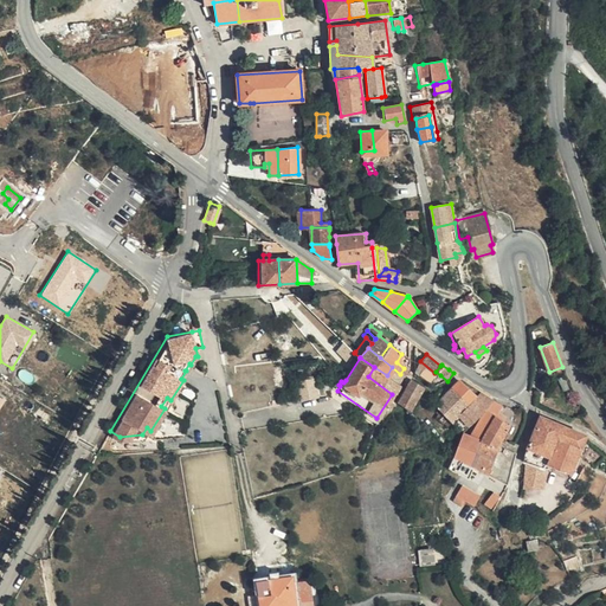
[(368,376),(392,394),(399,384),(395,381),(387,375),(374,367),(368,376)]
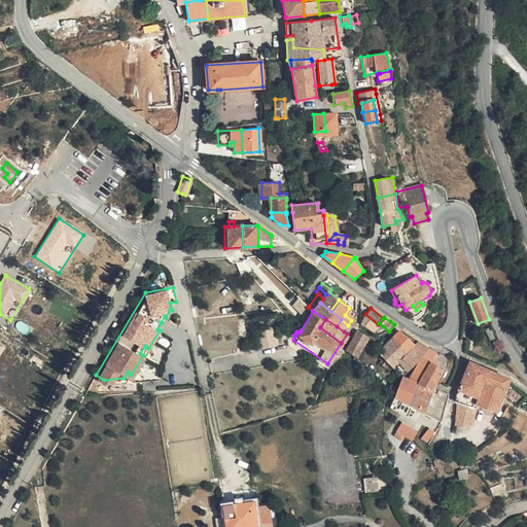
[(337,326),(344,331),(348,325),(341,319),(337,326)]
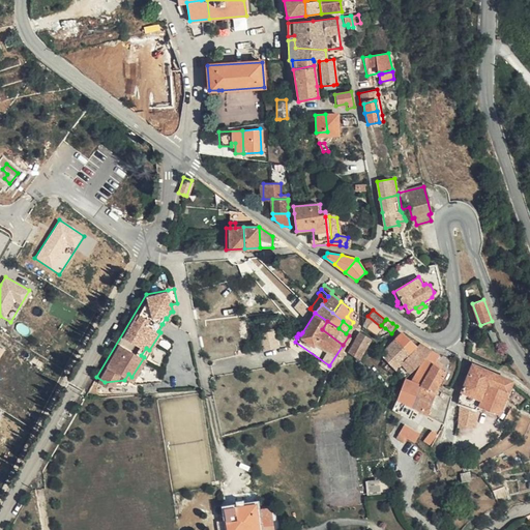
[(260,333),(264,351),(280,348),(274,330),(260,333)]
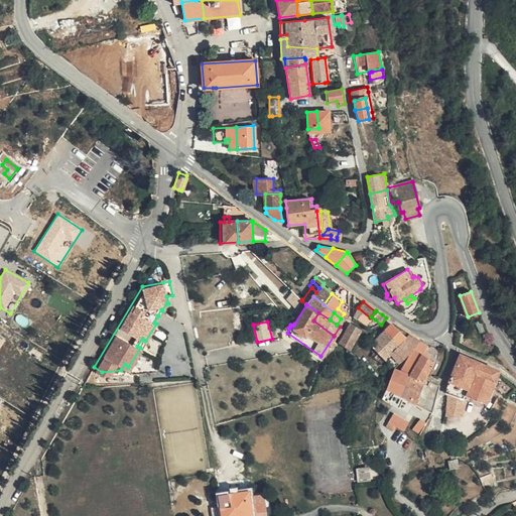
[(348,324),(338,343),(348,349),(358,330),(348,324)]
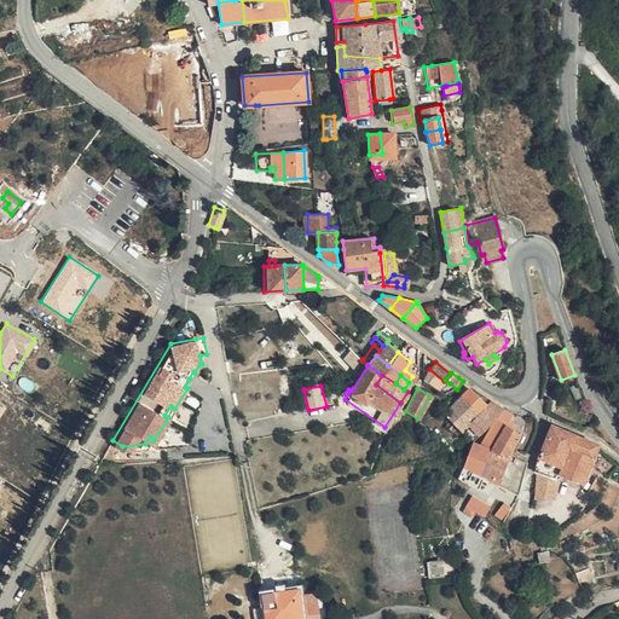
[(461,394),(478,411),(484,405),(467,388),(461,394)]
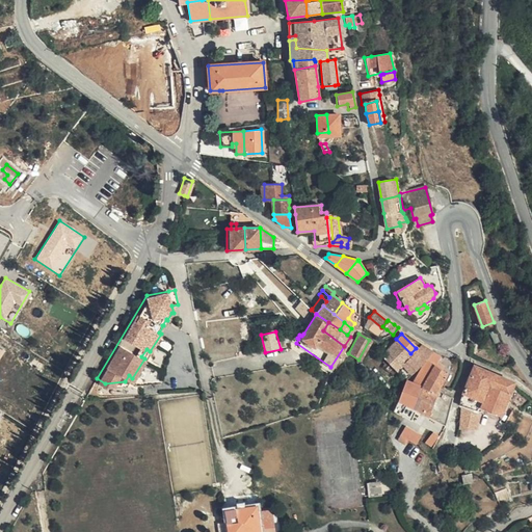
[(379,355),(395,369),(410,353),(396,339),(391,344),(379,355)]
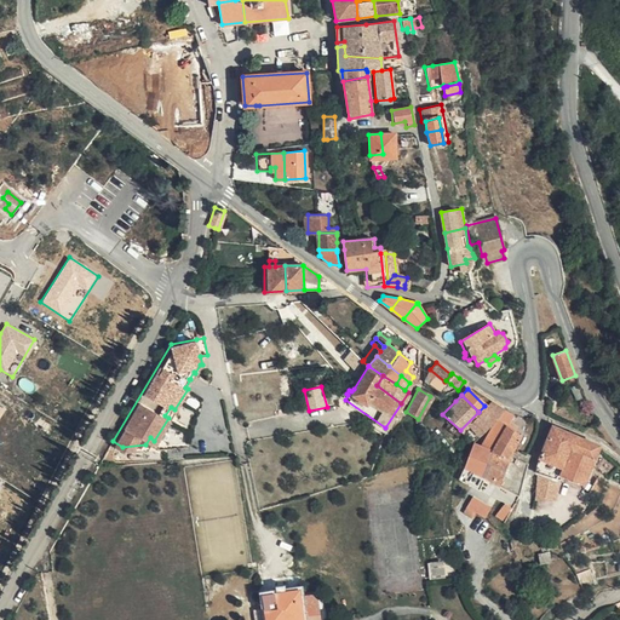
[(437,411),(442,414),(455,401),(452,396),(445,402),(437,411)]
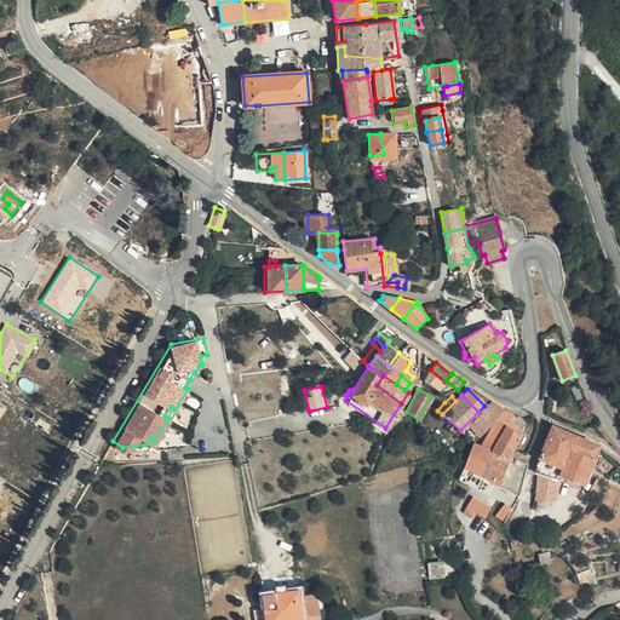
[(460,430),(471,440),(489,426),(503,408),(489,401),(484,406),(478,412),(460,430)]
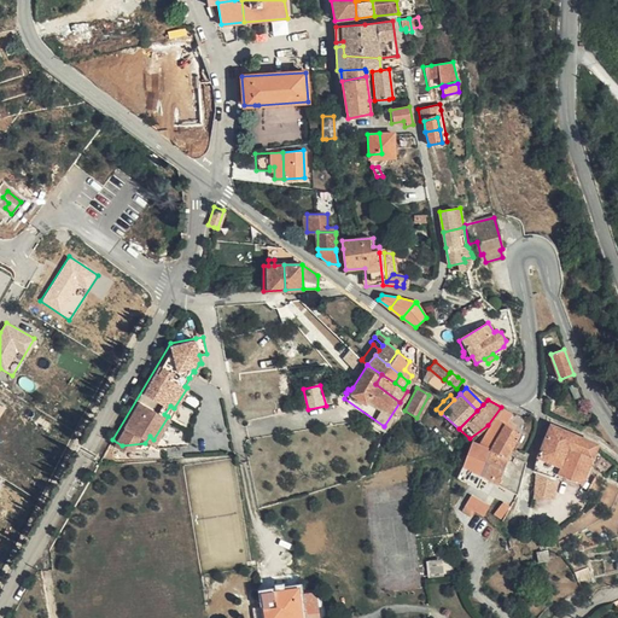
[(169,417),(174,408),(170,406),(164,414),(168,417),(169,417)]
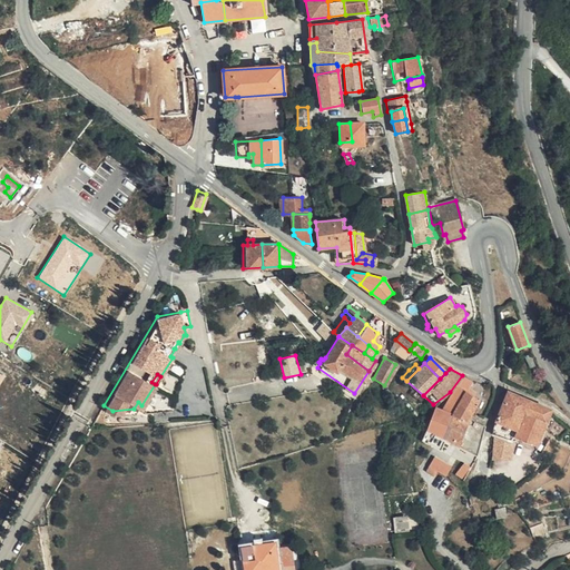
[(462,375),(450,392),(453,394),(450,394),(450,395),(441,408),(443,409),(452,412),(468,422),(478,400),(464,391),(471,381),(462,375)]
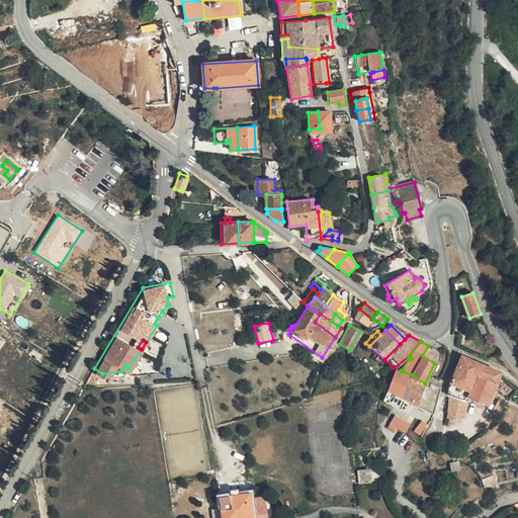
[(495,383),(500,372),(459,355),(455,366),(477,375),(495,383)]
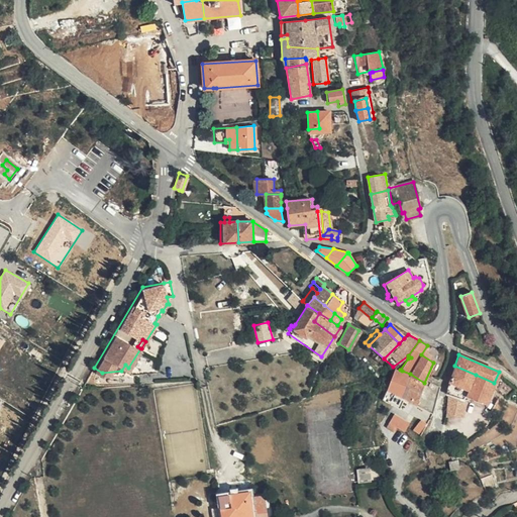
[(470,389),(476,375),(454,366),(448,380),(470,389)]
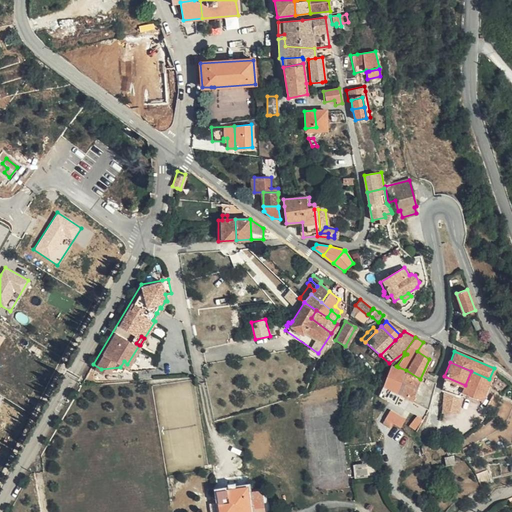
[(396,366),(390,364),(383,384),(390,388),(398,367),(396,366)]
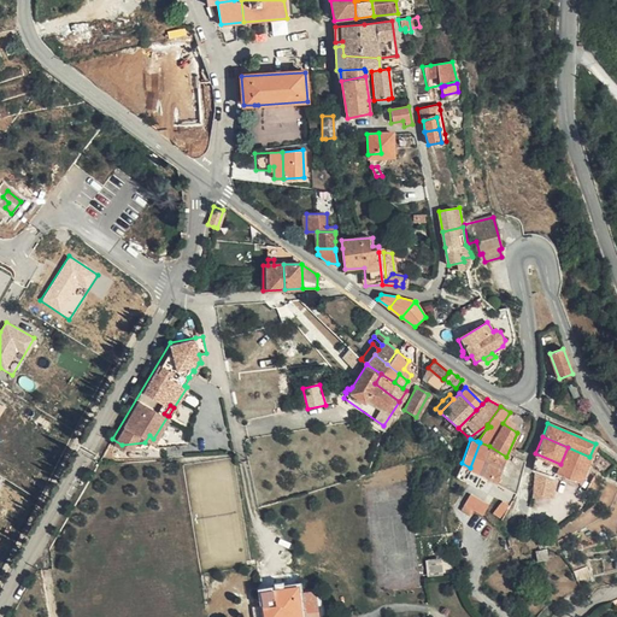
[(480,442),(470,468),(479,471),(481,466),(489,446),(480,442)]
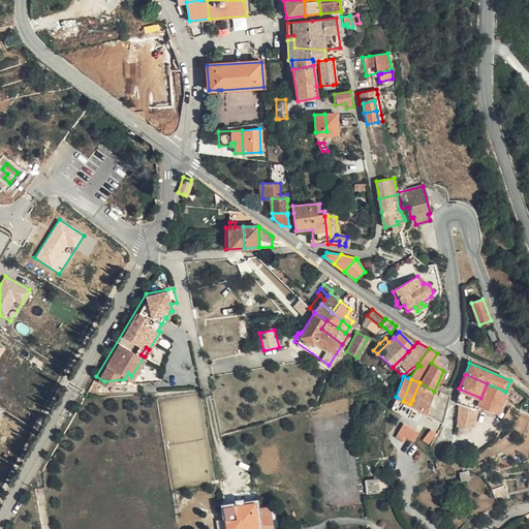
[(412,400),(410,404),(425,411),(432,396),(433,392),(434,392),(419,382),(412,400)]
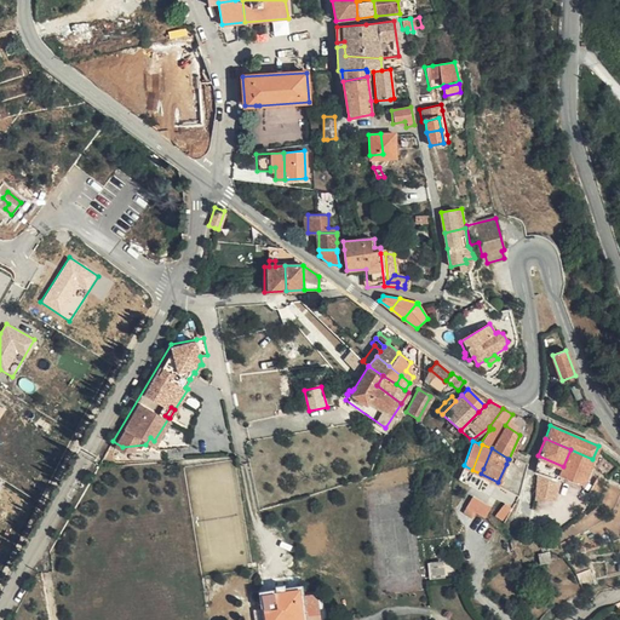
[(581,481),(592,459),(570,449),(563,466),(538,455),(535,464),(560,472),(581,481)]
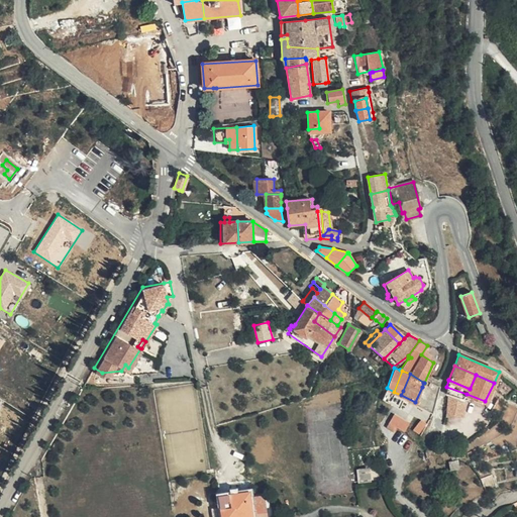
[(415,402),(431,410),(438,394),(422,387),(415,402)]
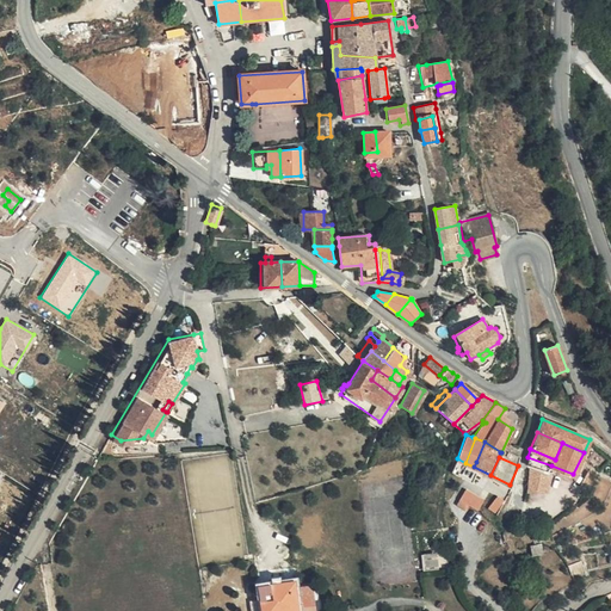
[(550,470),(551,466),(528,457),(526,463),(529,464),(550,470)]
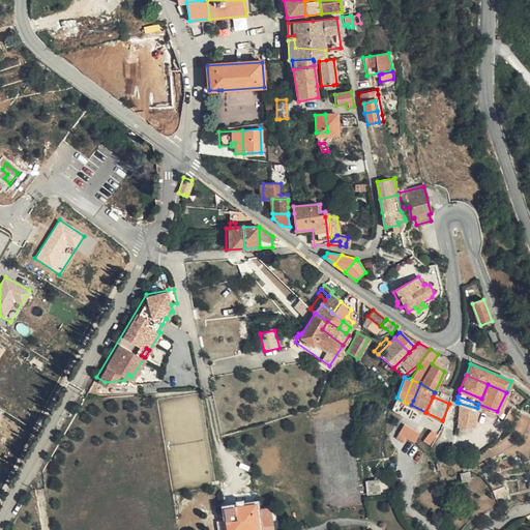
[(396,398),(392,407),(400,412),(404,402),(396,398)]
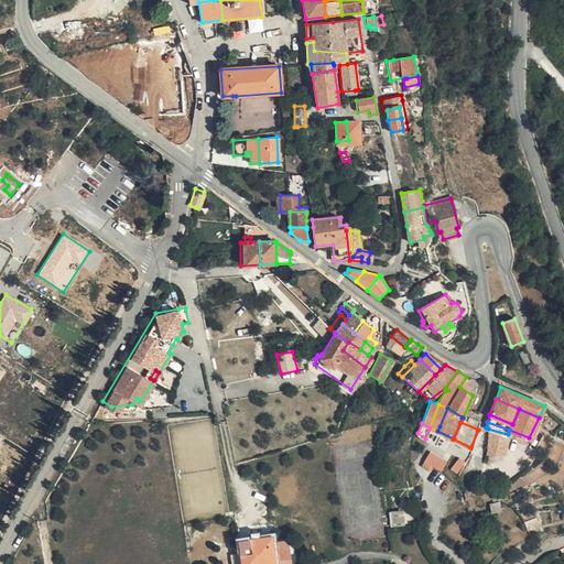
[(430,427),(425,438),(432,442),(437,431),(430,427)]
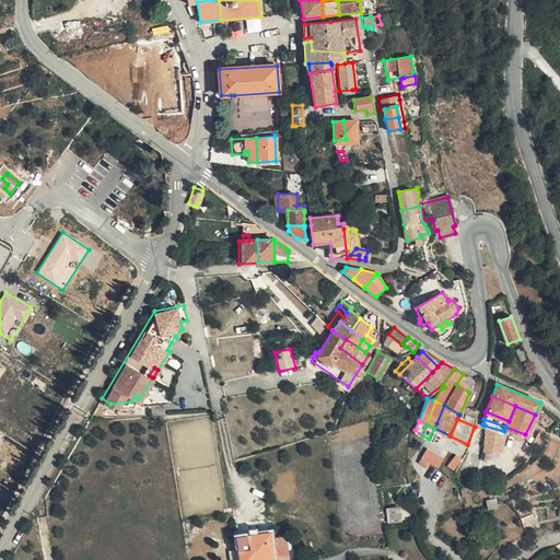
[(485,426),(483,446),(497,448),(504,431),(485,426)]
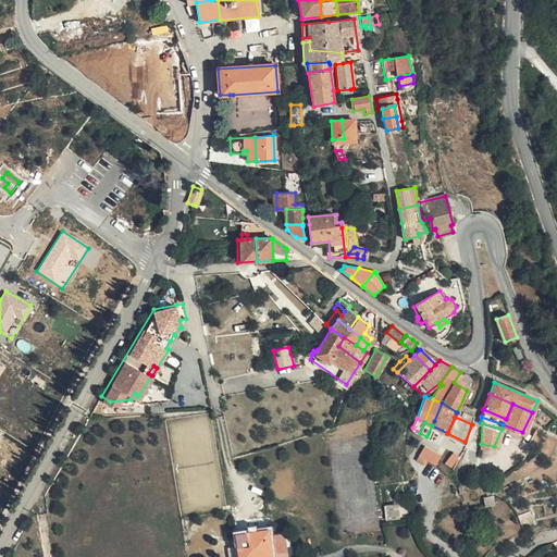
[(460,453),(465,442),(447,433),(443,444),(460,453)]
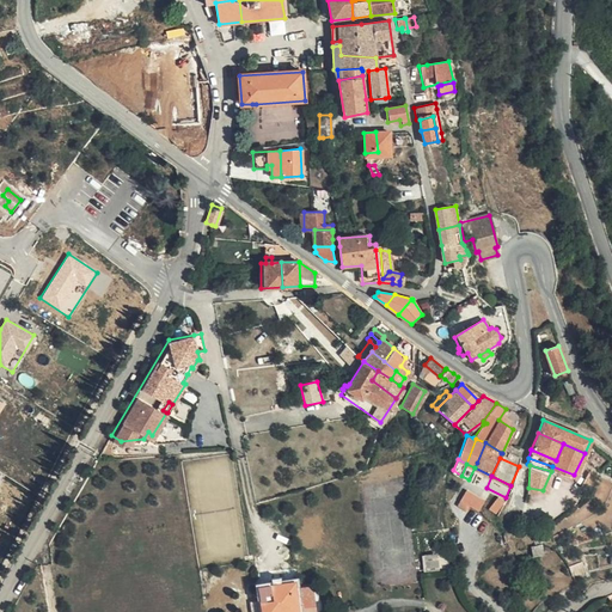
[(458,503),(477,514),(485,501),(465,490),(458,503)]
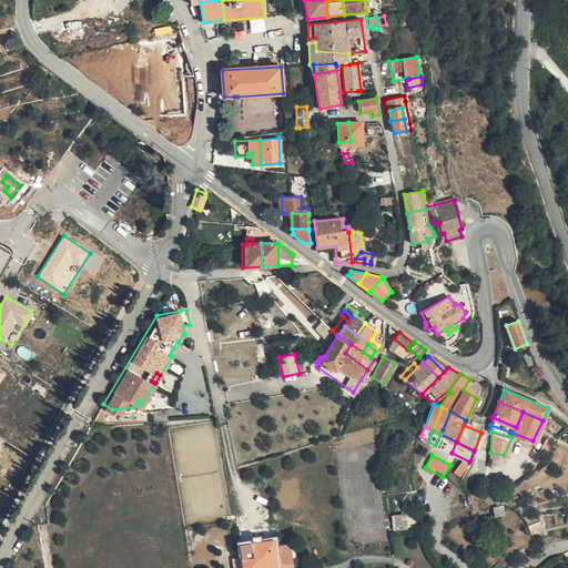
[(465,468),(459,464),(455,470),(460,475),(465,468)]
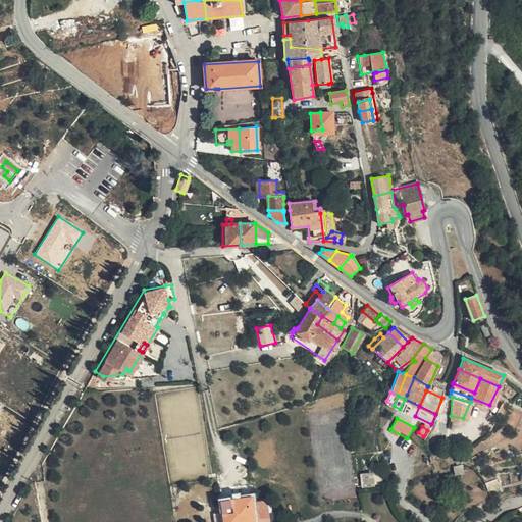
[(455,444),(455,446),(462,446),(463,436),(460,435),(461,429),(455,429),(455,435),(456,435),(455,444)]
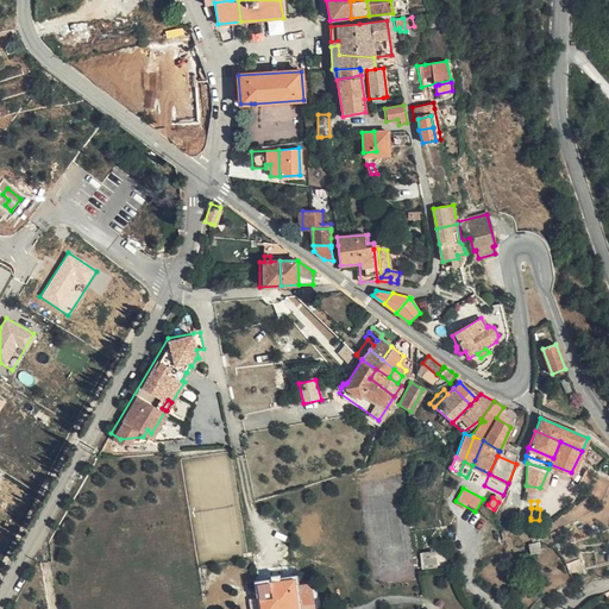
[(431,554),(420,556),(421,571),(432,570),(431,554)]
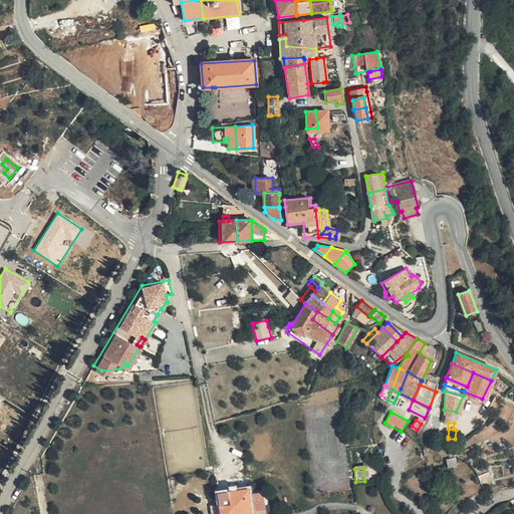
[(220,513),(254,513),(265,512),(262,491),(248,493),(247,487),(217,493),(220,513)]
